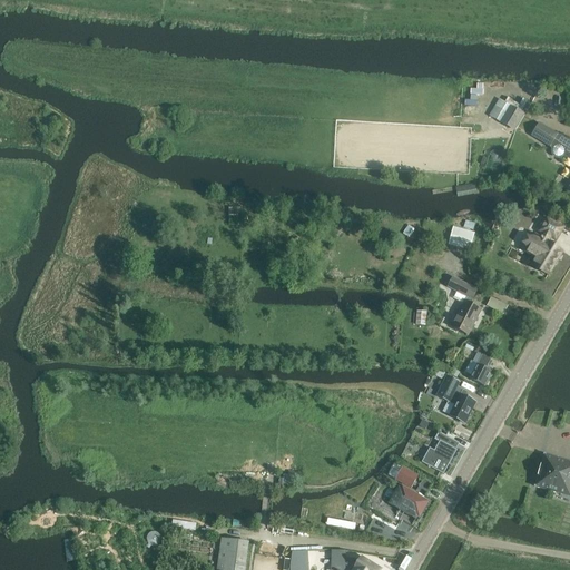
[(484,79),(463,78),(462,105),(472,105),(472,98),(482,98),(484,79)]
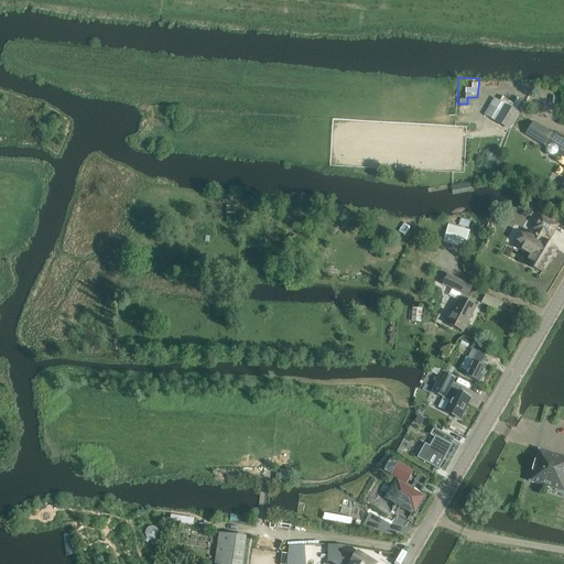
[(518,112),(511,109),(505,105),(494,121),(509,130),(519,114),(518,112)]
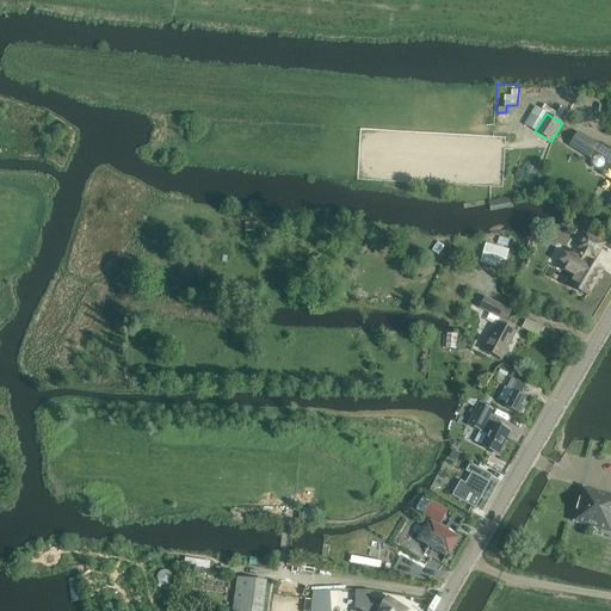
[(610,199),(609,204),(610,204),(610,153),(576,134),(569,146),(591,160),(591,162),(591,165),(592,167),(593,170),(597,171),(598,171),(602,171),(603,170),(604,168),(610,172),(610,199)]
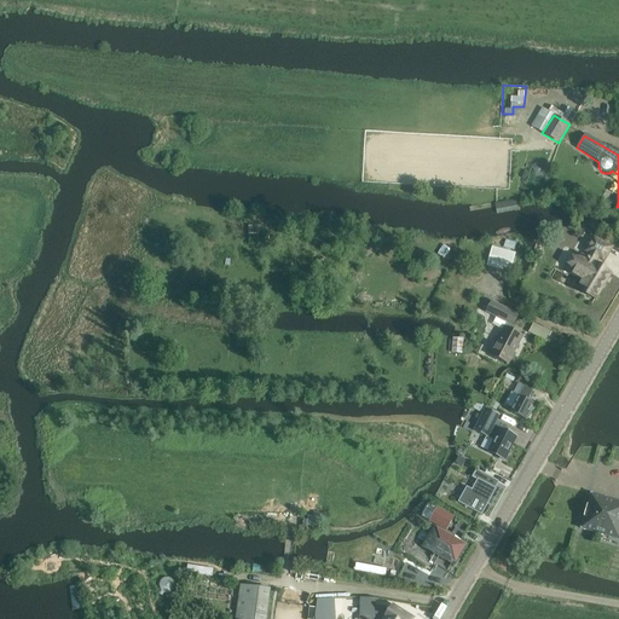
[(262,225),(250,224),(249,242),(262,243),(262,225)]
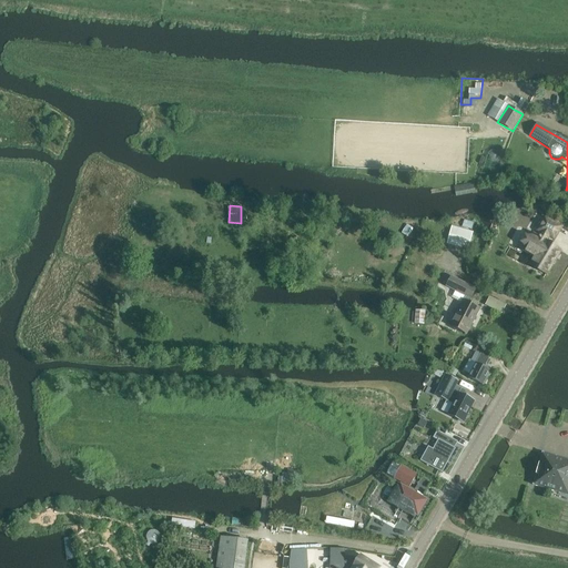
[(529,264),(547,275),(563,251),(555,246),(563,227),(543,215),(520,251),(508,244),(501,254),(527,270),(529,264)]
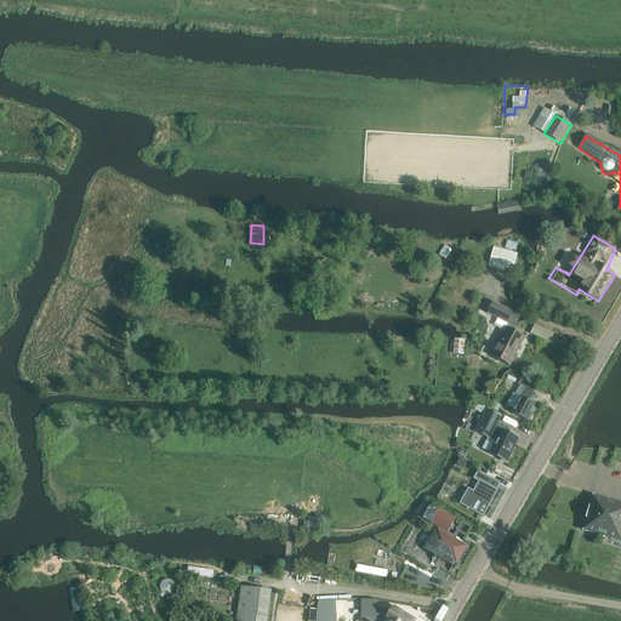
[(495,248),(489,267),(512,273),(518,255),(495,248)]
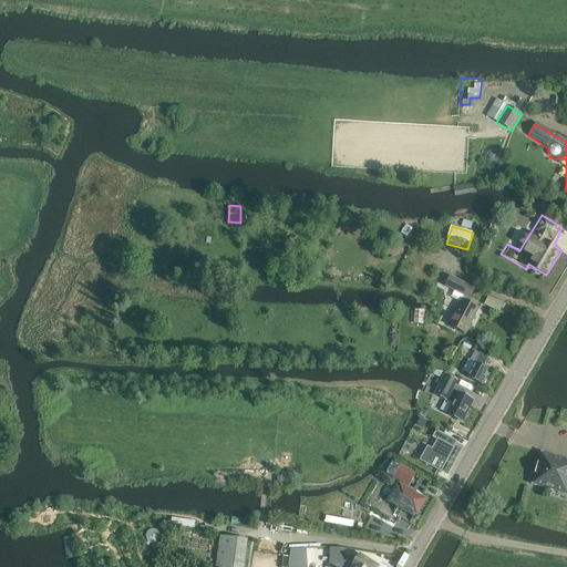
[(470,299),(475,289),(451,277),(446,287),(470,299)]
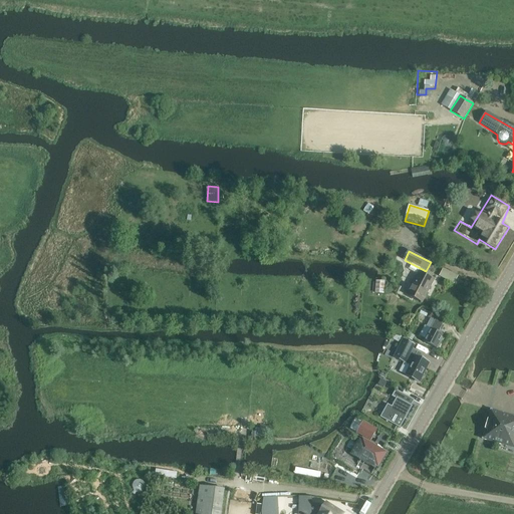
[(454,284),(458,277),(444,269),(440,276),(454,284)]
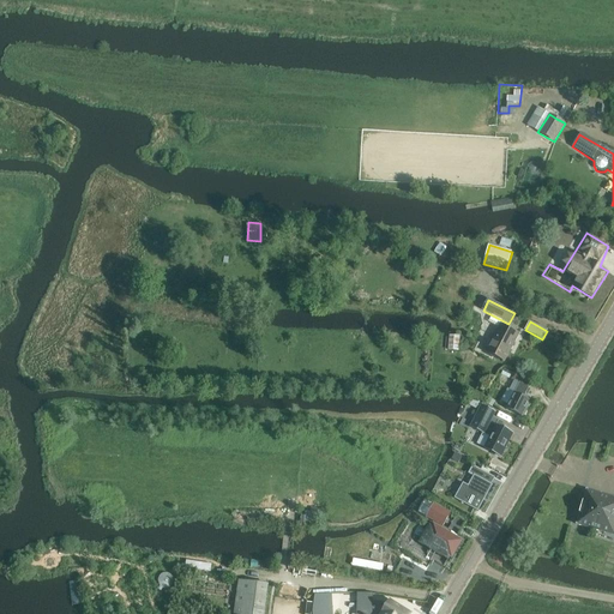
[(505,361),(513,345),(519,335),(500,325),(486,351),(505,361)]
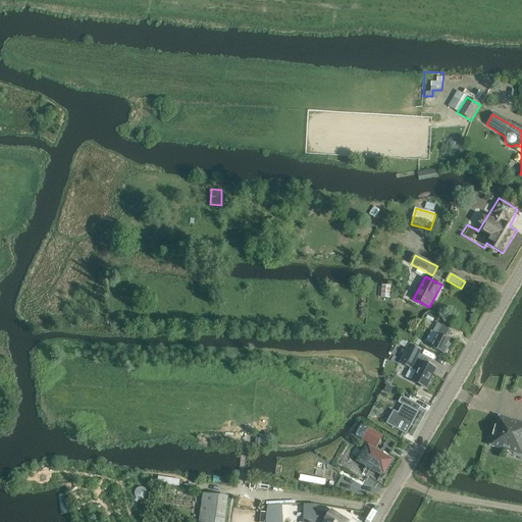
[(390,285),(382,285),(381,298),(389,298),(390,285)]
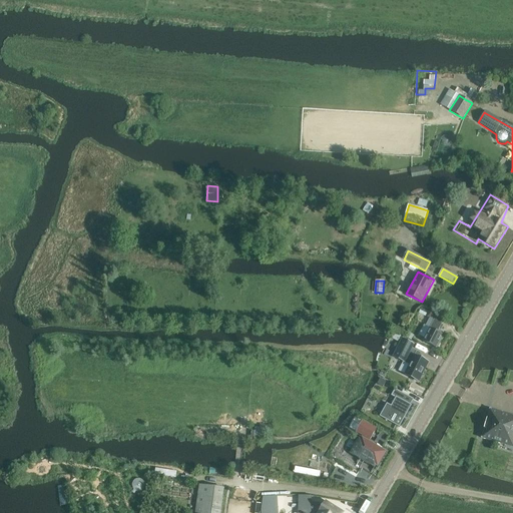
[(320,311),(305,311),(305,320),(320,320),(320,311)]
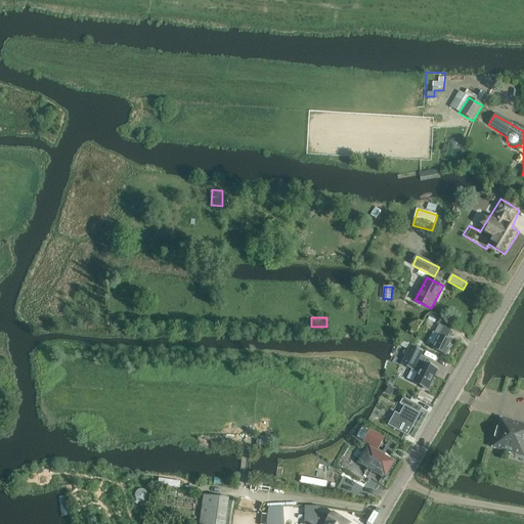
[(450,332),(450,331),(453,325),(440,318),(438,324),(443,326),(432,349),(445,355),(452,343),(446,340),(450,332)]
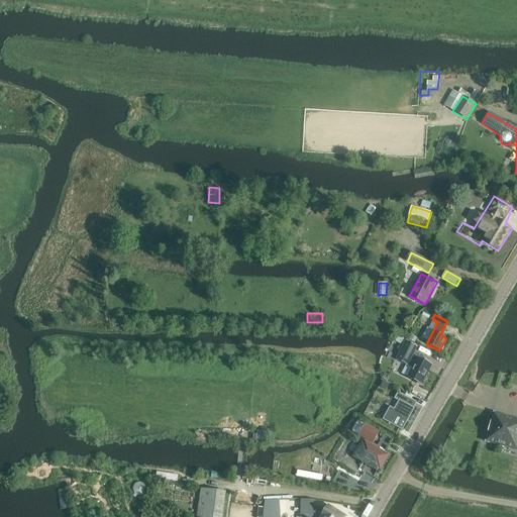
[(418,346),(407,340),(397,357),(409,364),(418,346)]
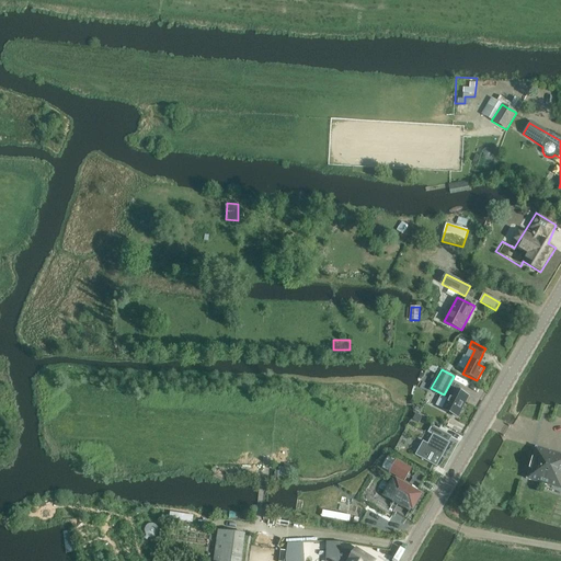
[(458,418),(469,397),(458,391),(460,387),(456,384),(443,410),(458,418)]
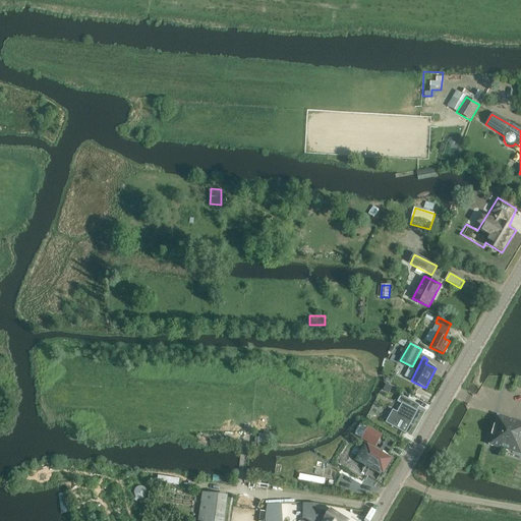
[(402,404),(398,413),(393,410),(386,422),(405,433),(417,412),(416,411),(419,406),(401,396),(398,402),(402,404)]
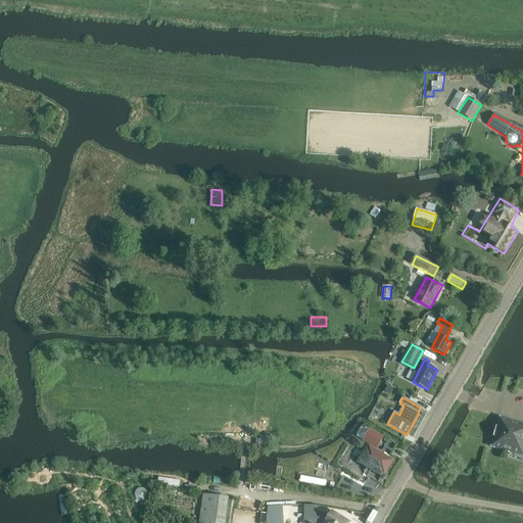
[(491,446),(522,456),(522,424),(500,418),(491,446)]
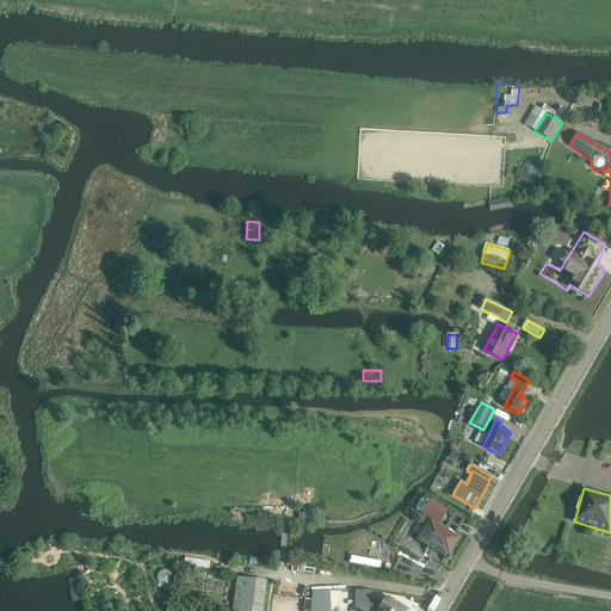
[(448,511),(424,497),(415,510),(440,524),(448,511)]
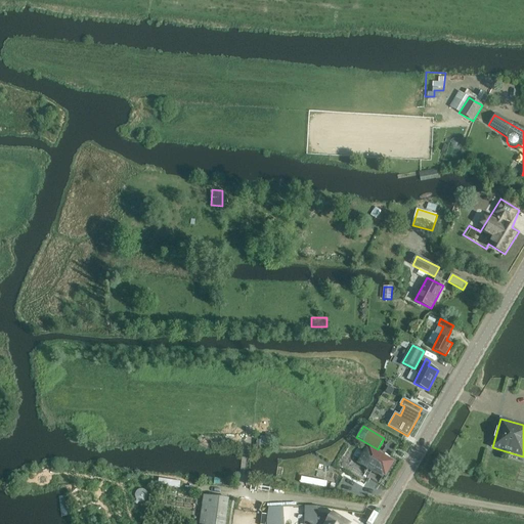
[(369,448),(368,449),(360,445),(348,467),(378,484),(383,476),(385,477),(394,462),(369,448)]
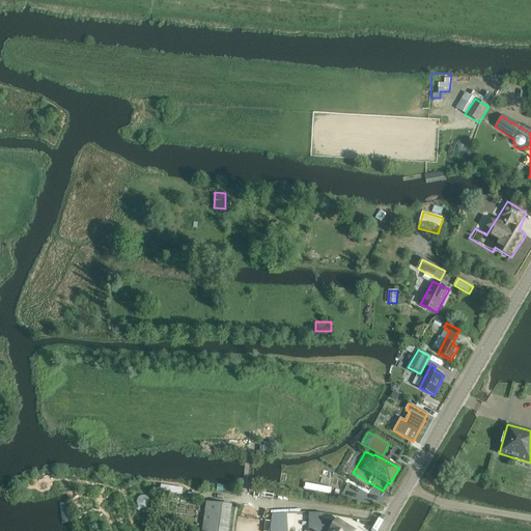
[(327,485),(333,474),(324,469),(316,480),(327,485)]
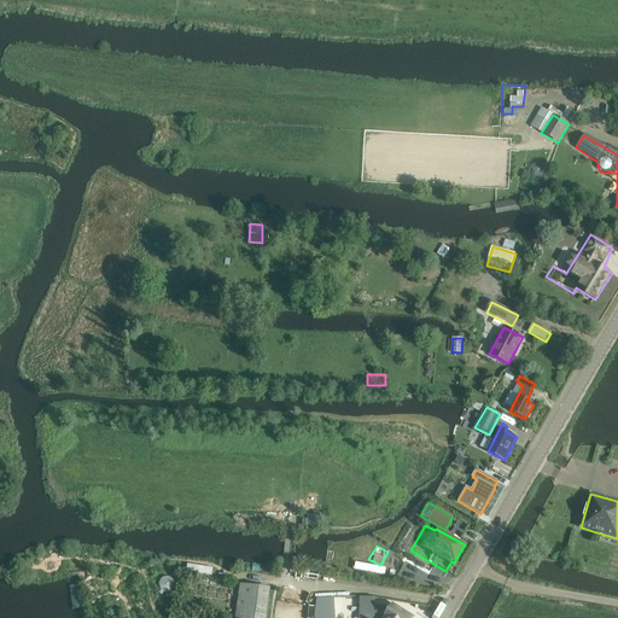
[(188,563),(187,571),(213,575),(214,567),(188,563)]
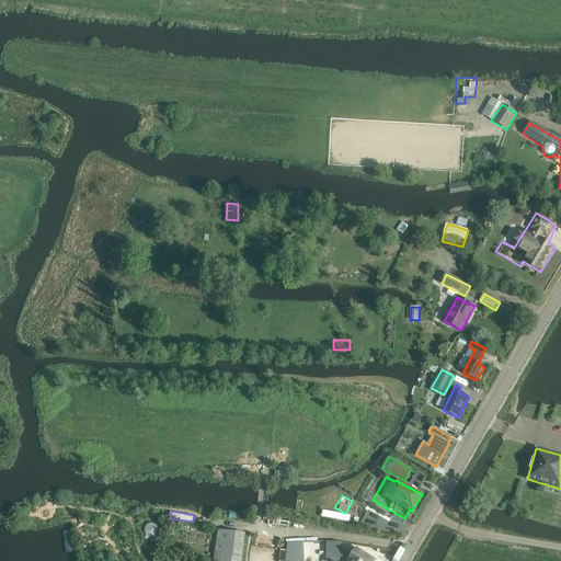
[(241,560),(244,535),(218,530),(214,560),(241,560)]
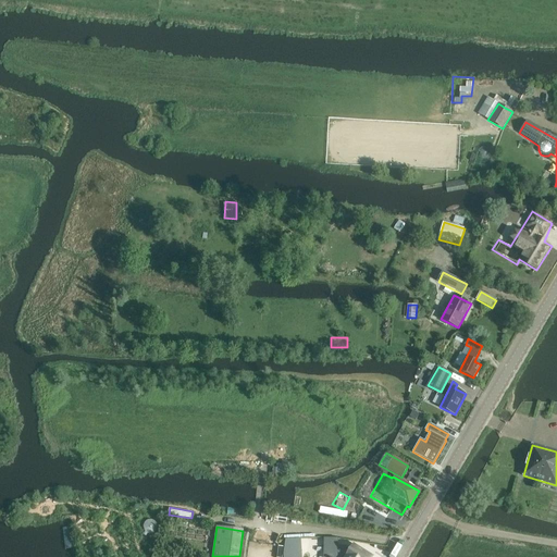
[(310,540),(300,540),(300,548),(300,555),(310,555),(310,540)]
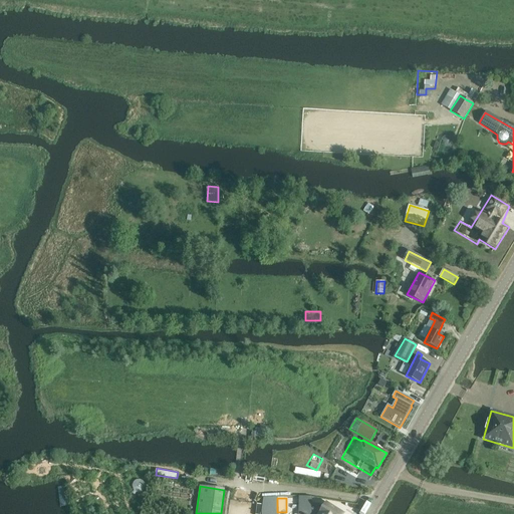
[(342,513),(326,504),(319,513),(342,513)]
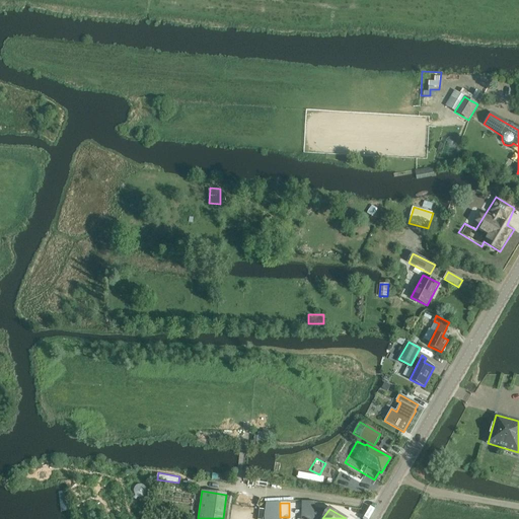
All buildings are outlined.
